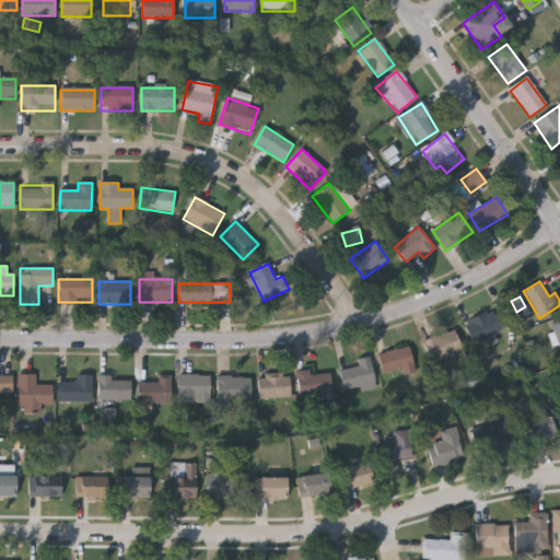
[(502,330),(475,345),(464,324),(491,310),(502,330)]
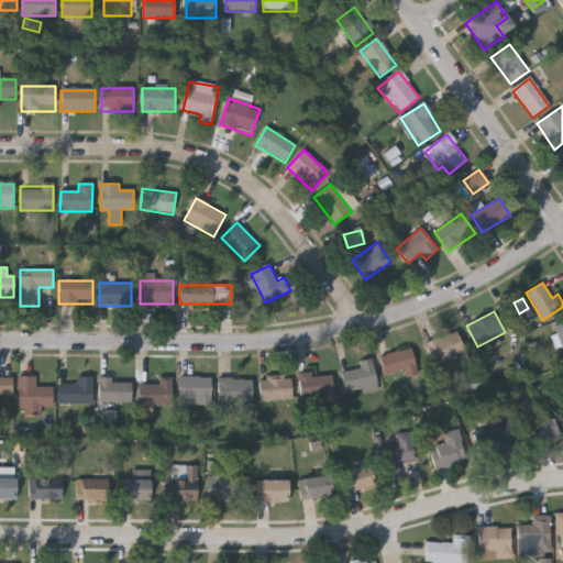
[(559,348),(562,346),(562,323),(552,328),(559,348)]
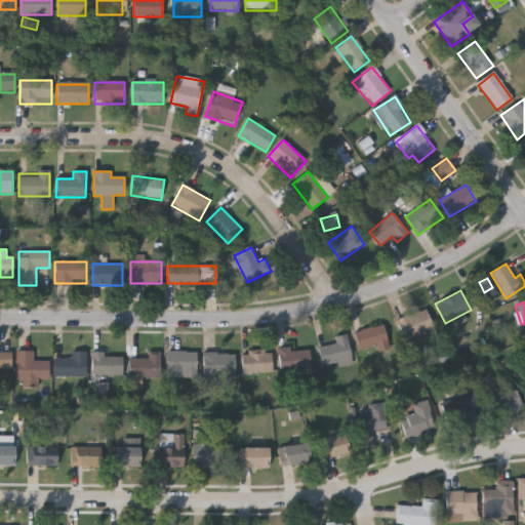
[(397,320),(426,310),(435,333),(406,344),(397,320)]
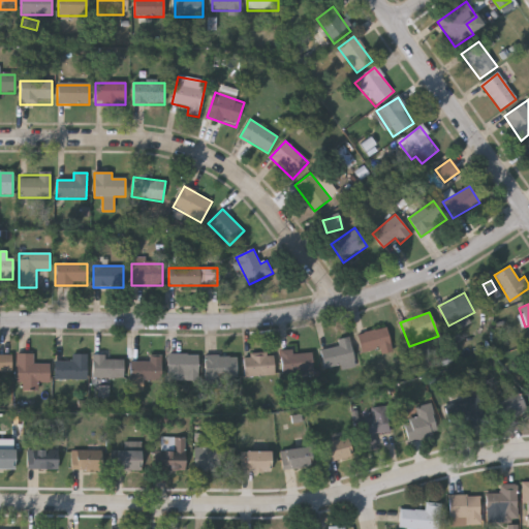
[(381,356),(379,349),(363,353),(358,336),(386,328),(393,352),(381,356)]
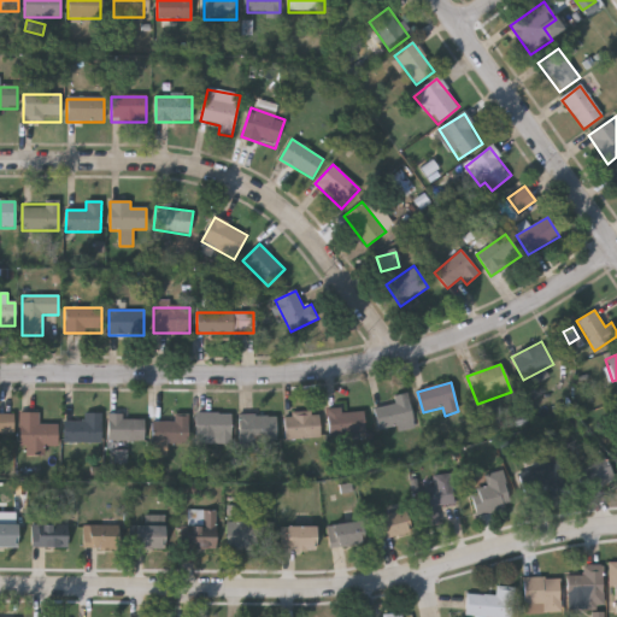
[(375,409),(395,406),(394,397),(410,395),(412,429),(377,432),(375,409)]
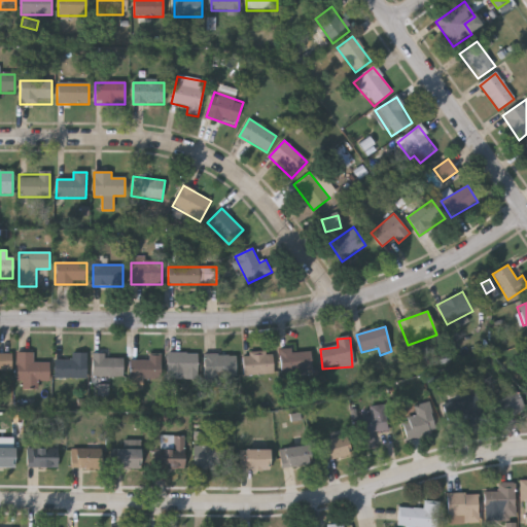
[(311,373),(280,373),(280,351),(311,351),(311,373)]
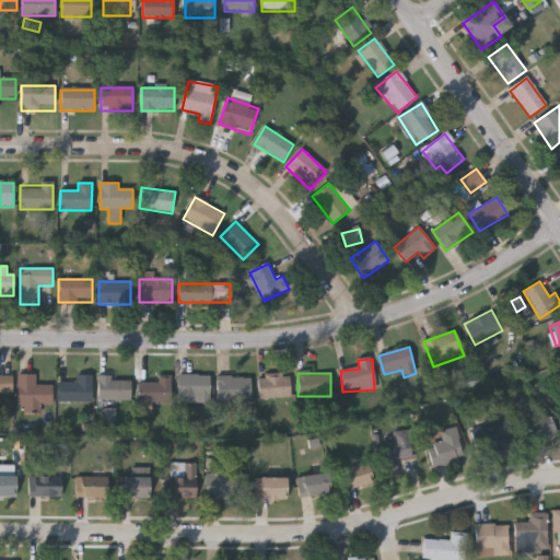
[(0,375),(12,375),(12,394),(0,394),(0,375)]
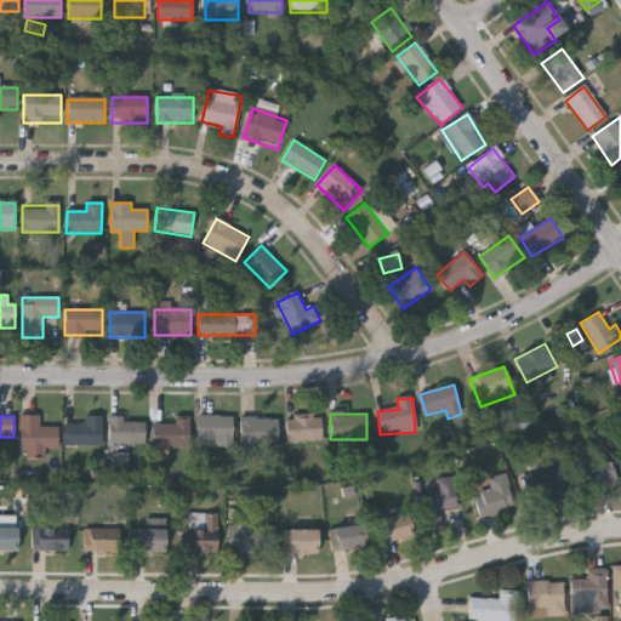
[(57,428),(57,449),(45,449),(45,459),(21,459),(21,416),(39,416),(39,428),(57,428)]
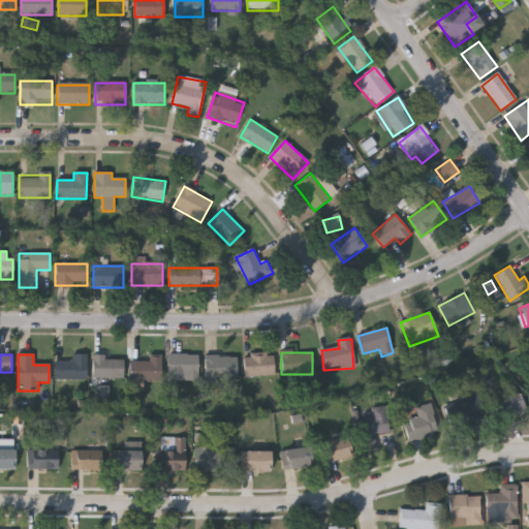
[(54,362),(71,362),(71,354),(87,354),(87,380),(54,380),(54,362)]
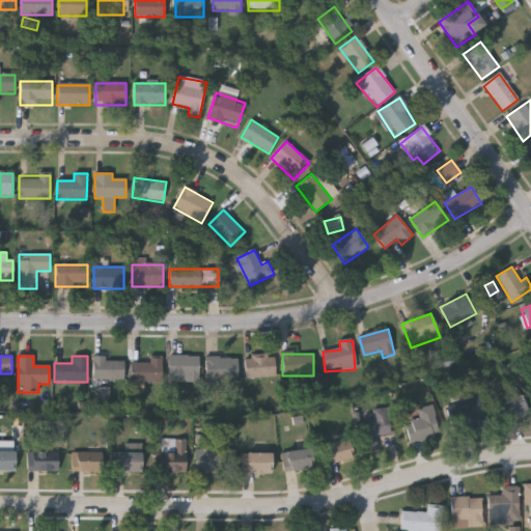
[(123,361),(123,380),(92,380),(92,357),(106,357),(106,361),(123,361)]
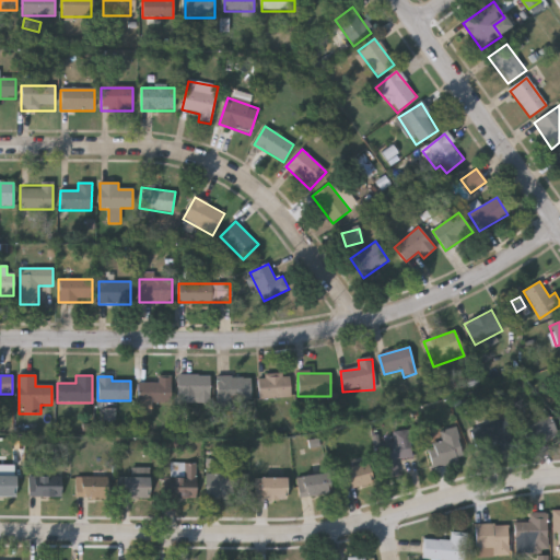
[(159,383),(159,376),(171,376),(170,404),(138,404),(138,383),(159,383)]
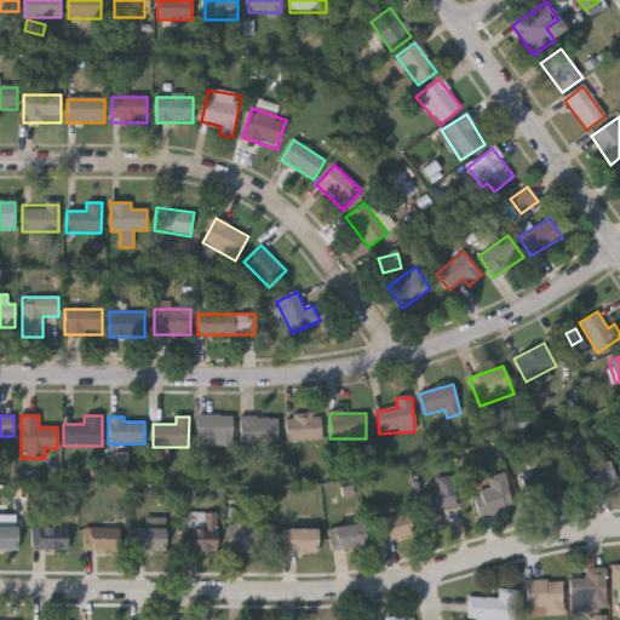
[(197,417),(231,417),(231,446),(219,446),(219,440),(197,440),(197,417)]
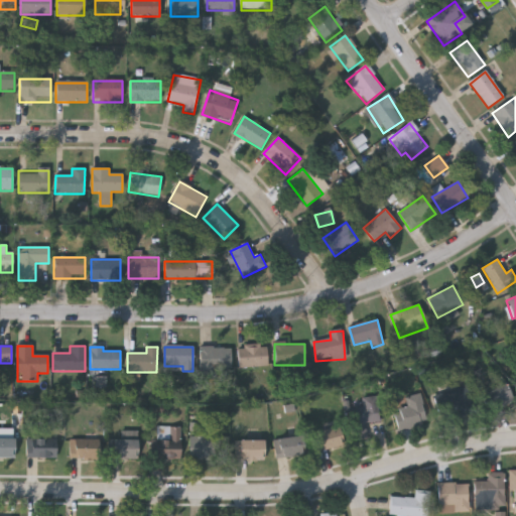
[(267,347),(267,368),(238,368),(238,347),(267,347)]
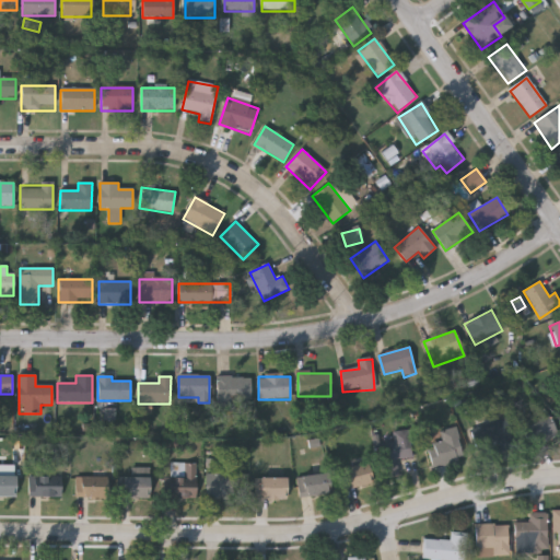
[(251,405),(217,405),(217,377),(251,377),(251,405)]
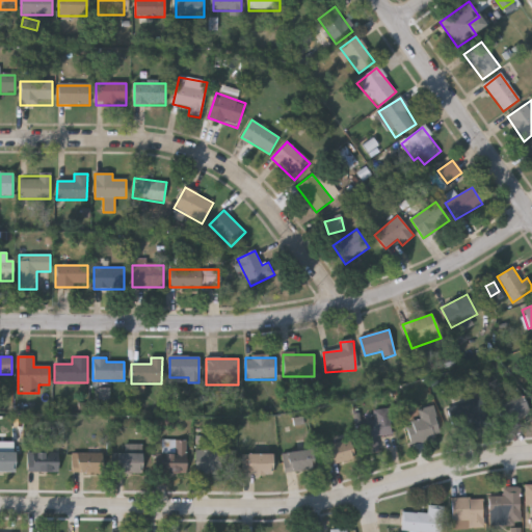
[(100,399),(110,399),(110,389),(100,389),(100,399)]
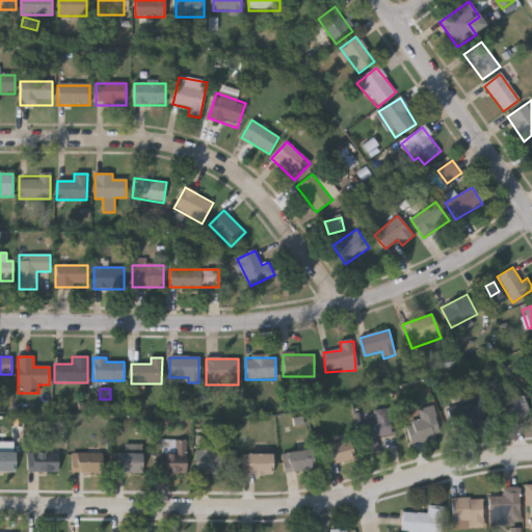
[(495,402),(519,391),(529,414),(505,424),(495,402)]
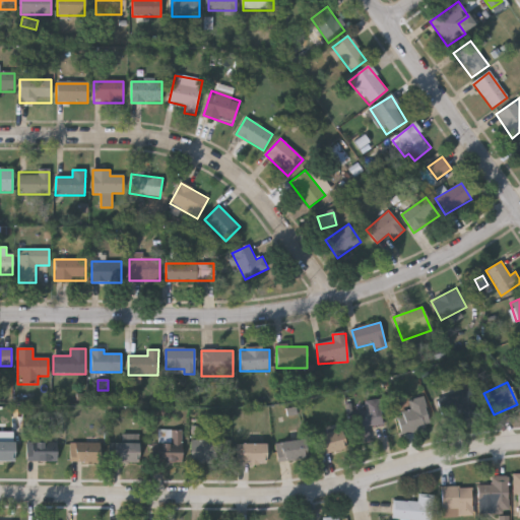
[(443,418),(437,398),(471,387),(477,407),(443,418)]
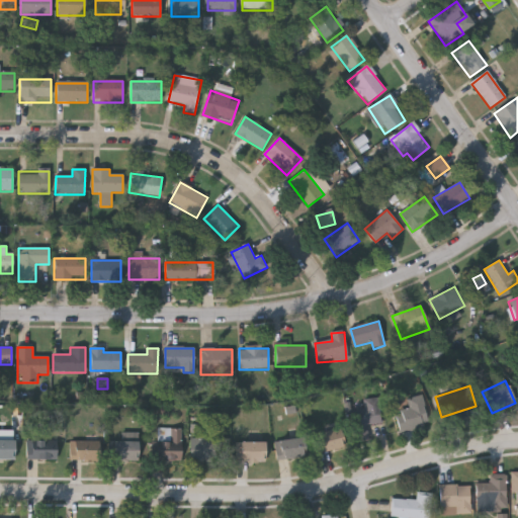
[(396,414),(410,411),(407,400),(422,397),(429,427),(400,434),(396,414)]
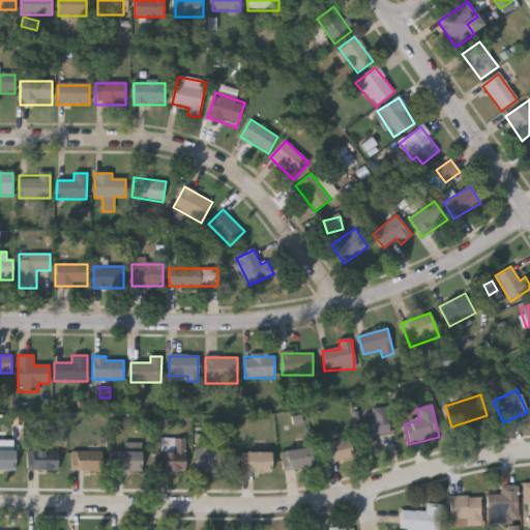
[(372,410),(389,409),(390,435),(376,436),(377,451),(362,452),(360,421),(373,420),(372,410)]
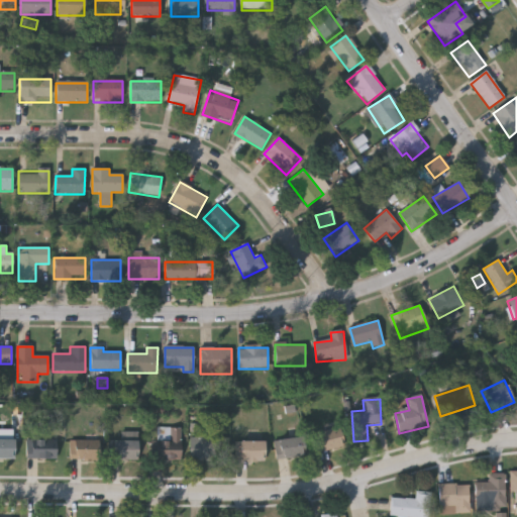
[(158,428),(181,428),(181,459),(158,459),(158,428)]
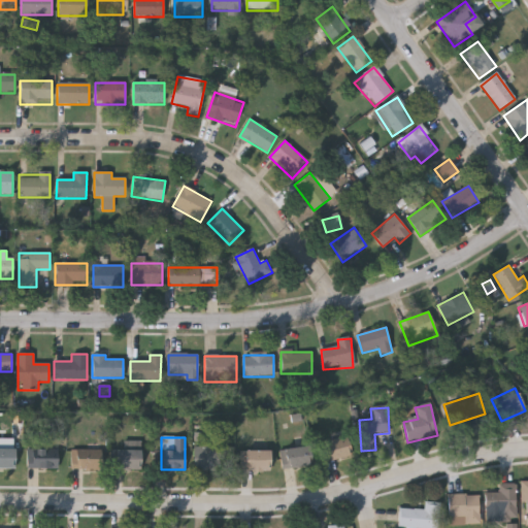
[(0,448),(14,449),(14,438),(0,438),(0,448)]
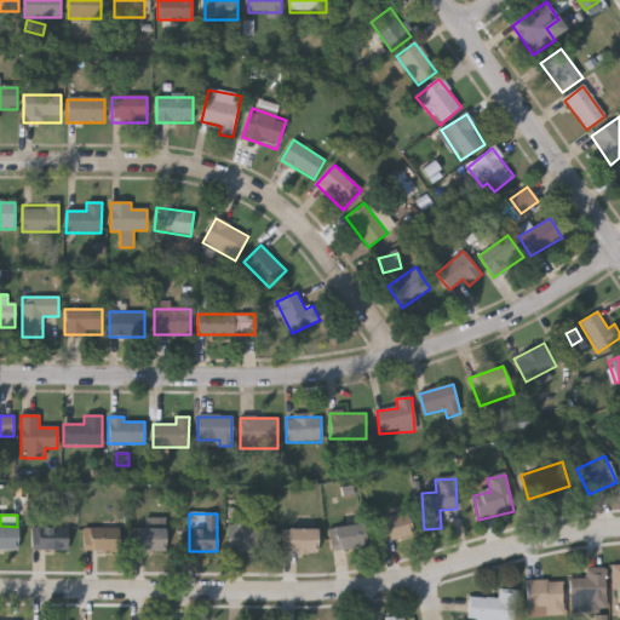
[(384,543),(380,529),(409,522),(413,537),(384,543)]
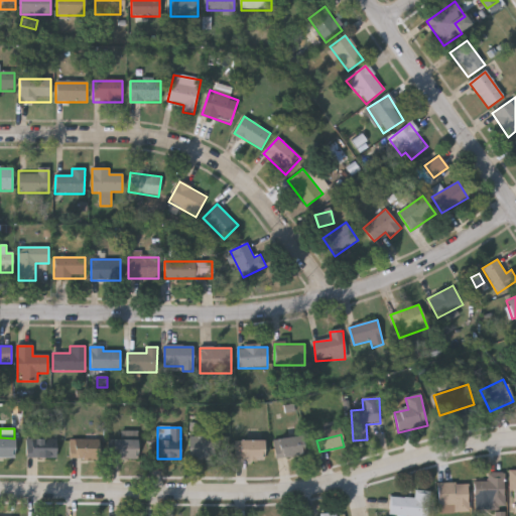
[(275,460),(272,440),(301,436),(303,456),(275,460)]
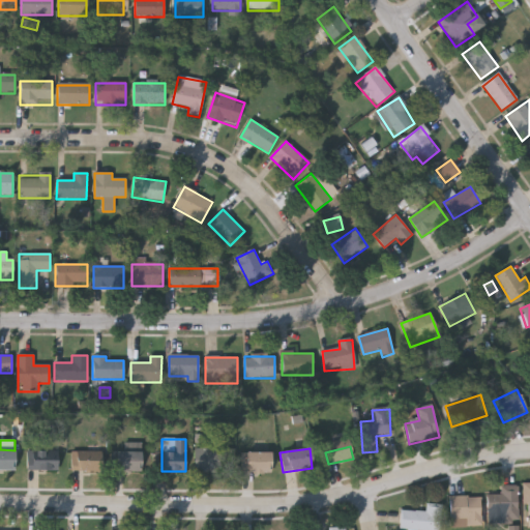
[(234,449),(234,473),(195,473),(195,449),(234,449)]
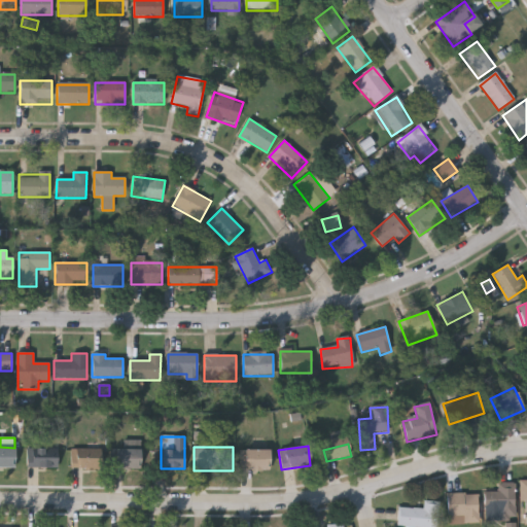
[(14,468),(0,468),(0,448),(14,448),(14,468)]
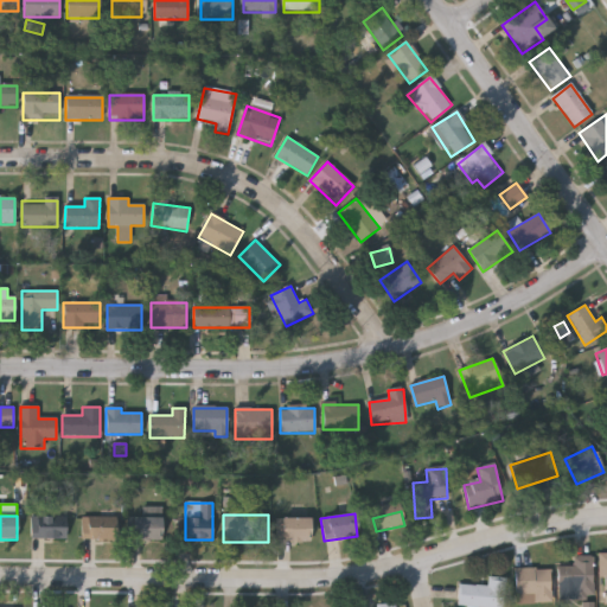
[(66,517),(66,540),(31,540),(31,517),(66,517)]
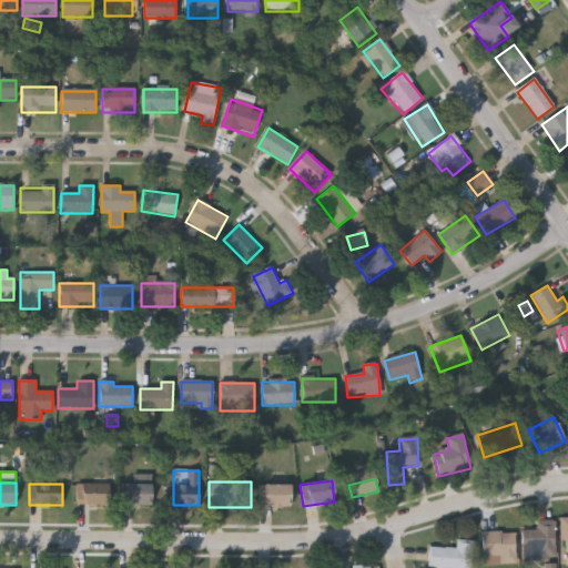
[(119,507),(119,484),(151,484),(151,507),(119,507)]
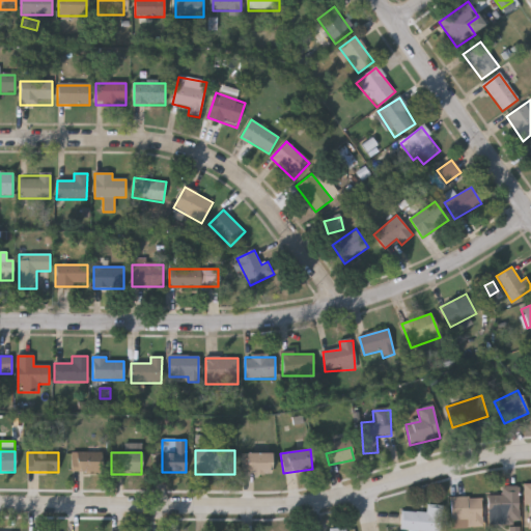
[(102,473),(72,473),(72,453),(102,453),(102,473)]
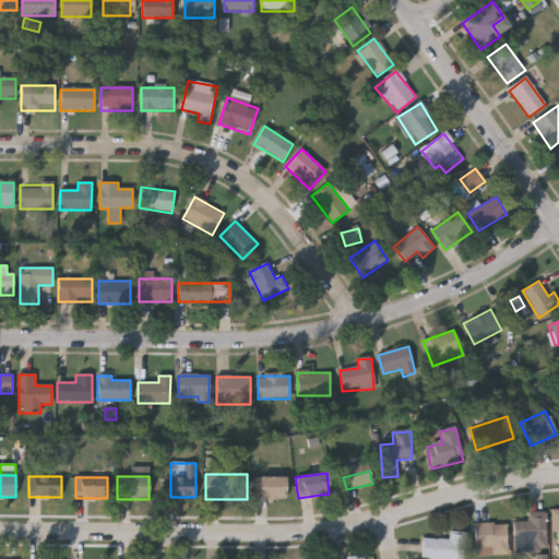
[(286,499),(253,499),(253,478),(286,478),(286,499)]
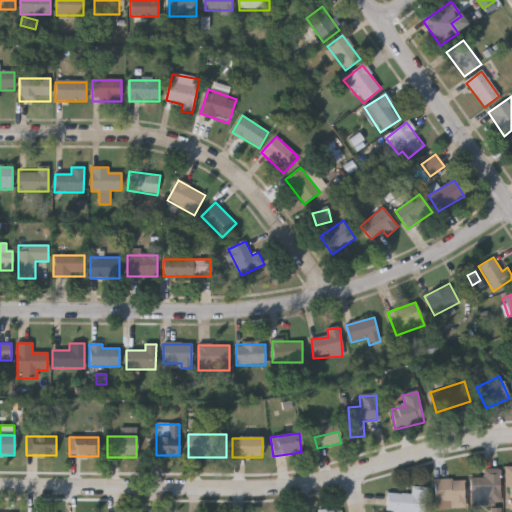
[(500,470),(500,506),(473,506),(473,479),(484,479),(484,470),(500,470)]
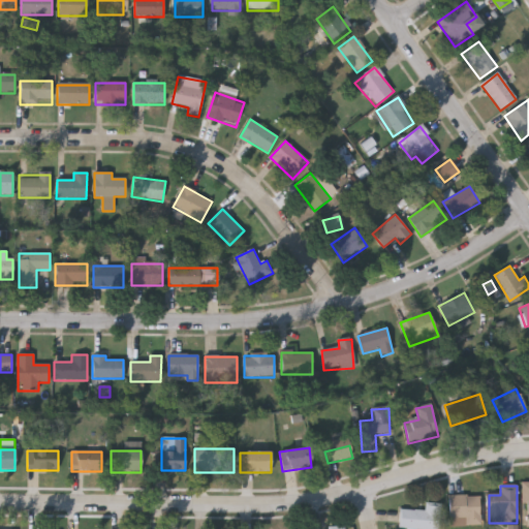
[(479,527),(448,527),(448,496),(479,496),(479,527)]
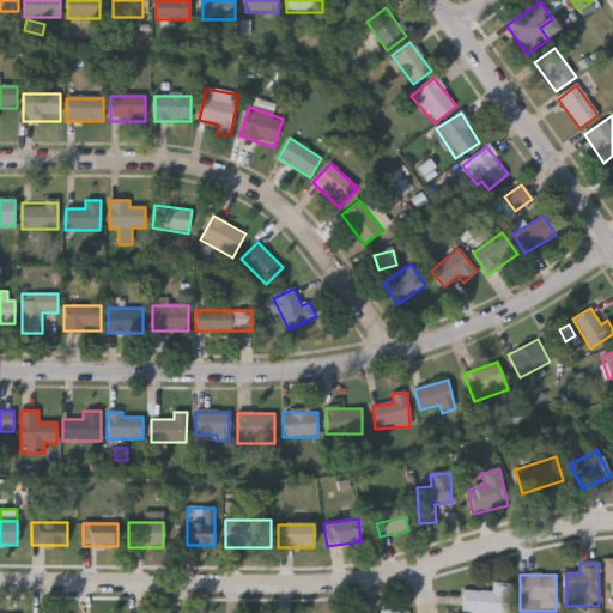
[(492,592),(492,584),(510,584),(510,612),(471,612),(462,612),(463,592),(492,592)]
